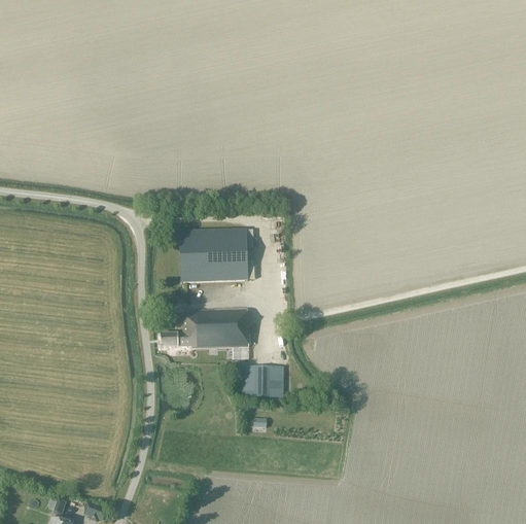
[(181,281),(248,279),(246,228),(180,230),(181,281)]
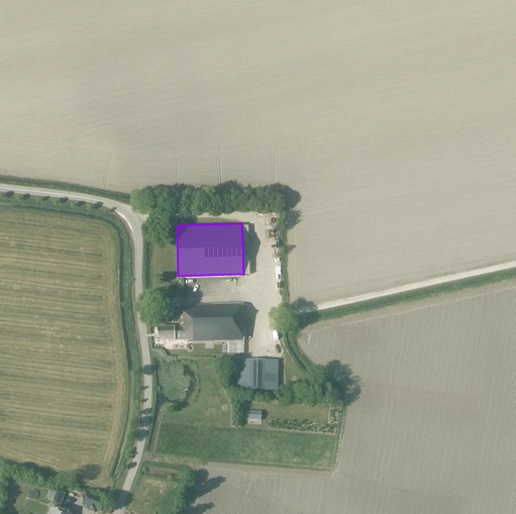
[(244,338),(242,302),(179,304),(180,325),(158,325),(158,339),(188,338),(188,340),(244,338)]
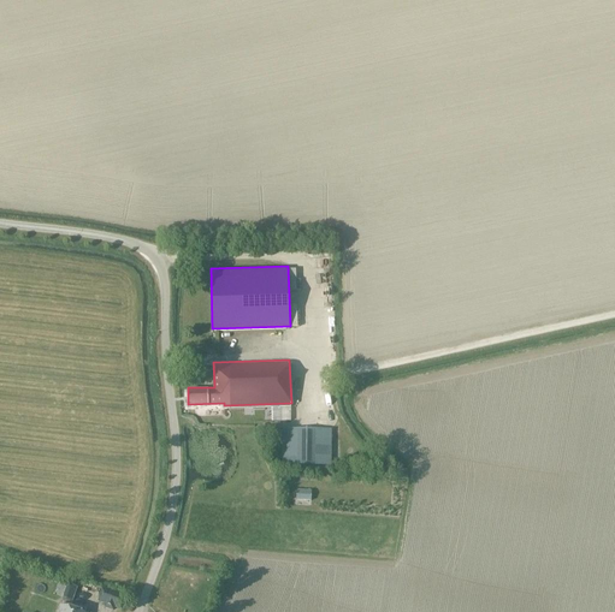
[(330,463),(331,427),(299,426),(297,462),(330,463)]
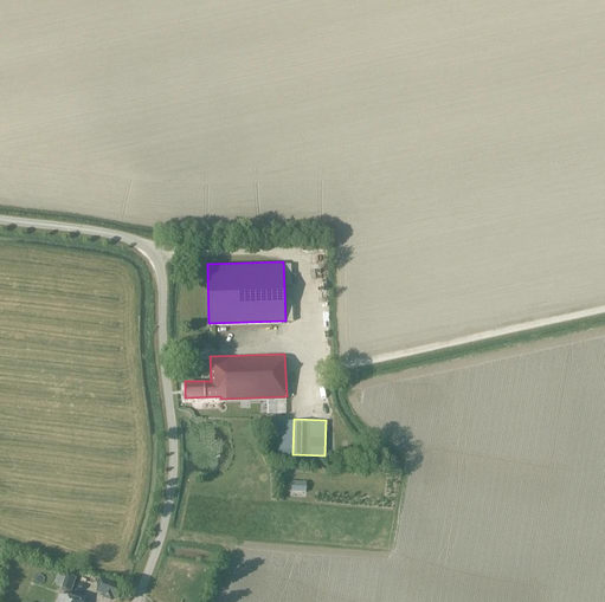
[(307,490),(307,479),(293,479),(293,489),(307,490)]
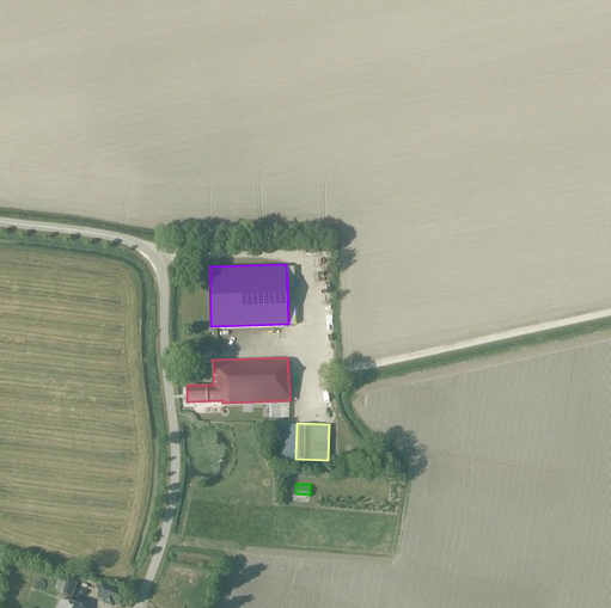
[(74,595),(79,579),(68,577),(63,591),(74,595)]
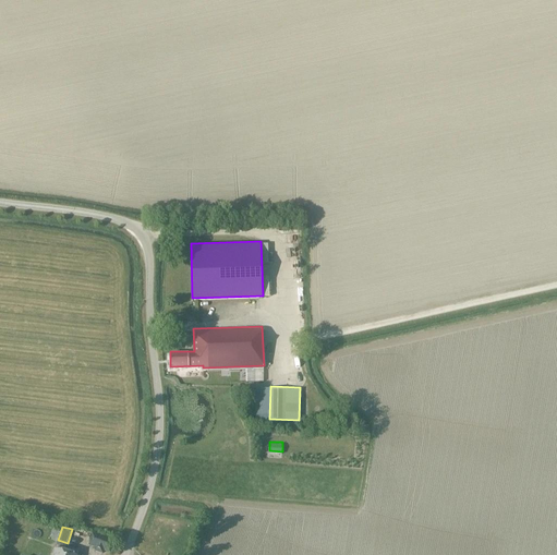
[(108,549),(112,537),(94,530),(89,542),(96,545),(95,547),(103,551),(104,547),(108,549)]
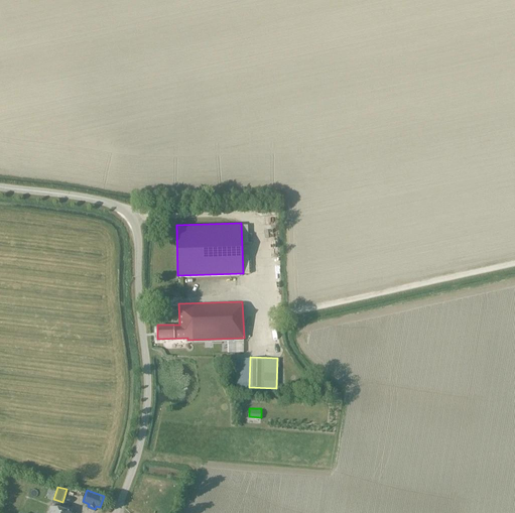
[(76,512),(50,504),(47,512),(76,512)]
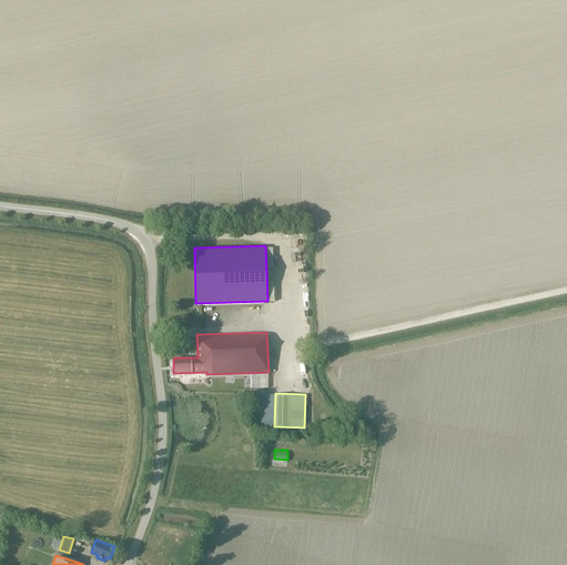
All buildings are outlined.
